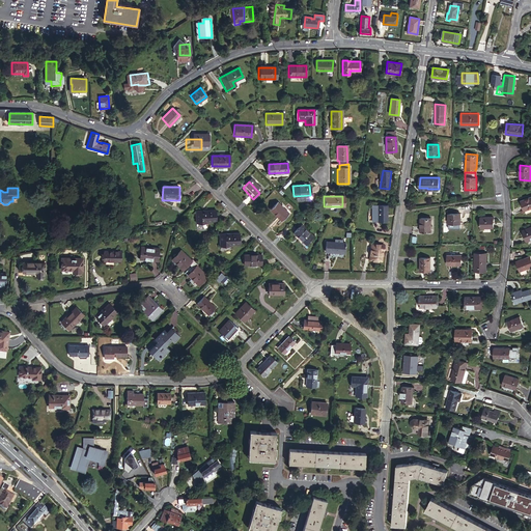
[(530,197),(522,201),(525,211),(530,207),(530,197)]
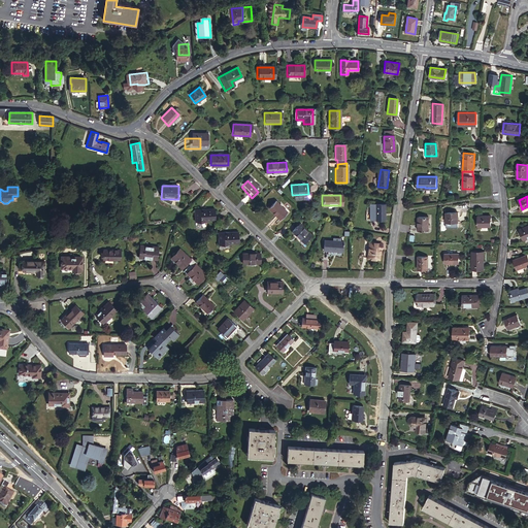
[(277,220),(285,211),(274,201),(267,208),(277,220)]
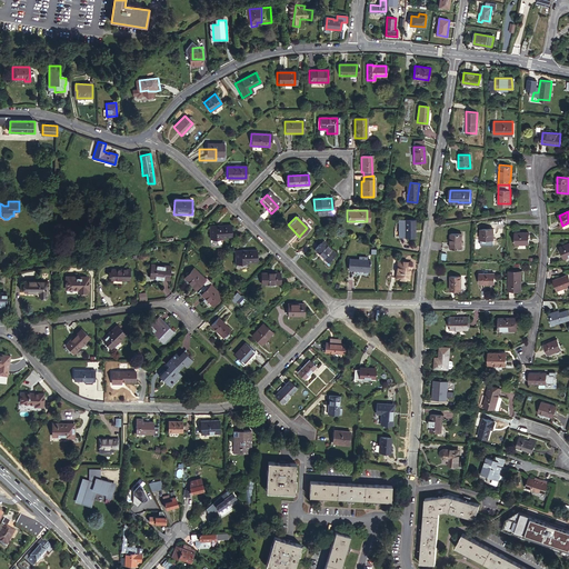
[(397,237),(412,237),(412,221),(397,220),(397,237)]
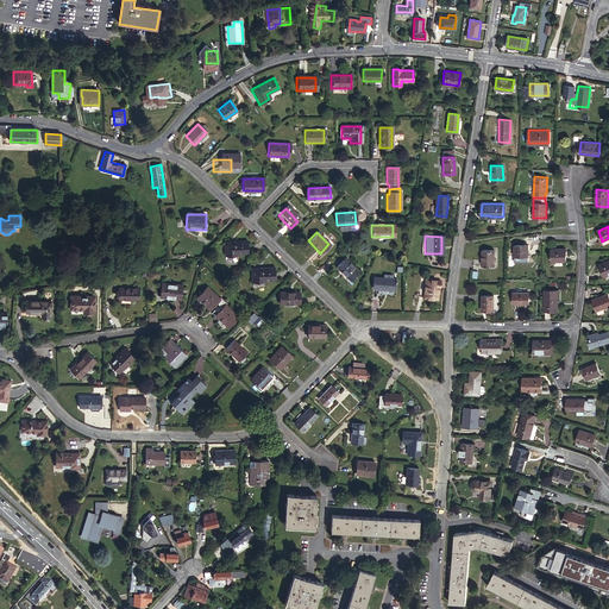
[(231,242),(224,240),(223,255),(236,256),(236,253),(246,253),(246,242),(231,242)]
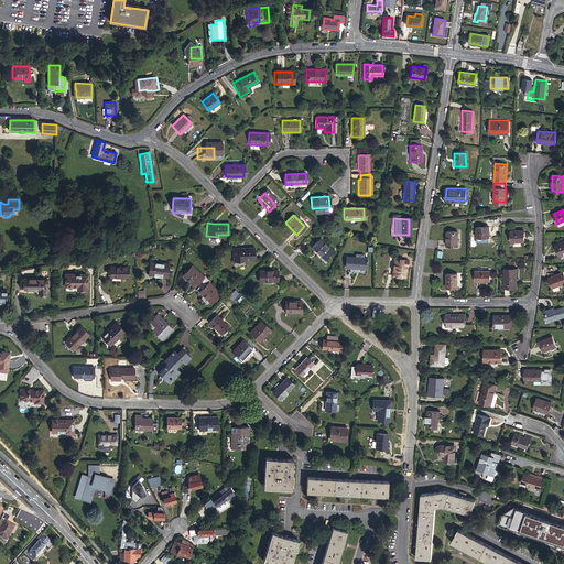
[(476,225),(476,236),(488,236),(488,226),(476,225)]
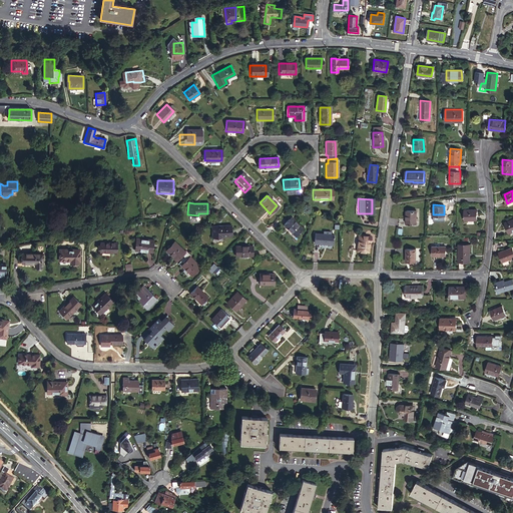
[(463,208),(463,219),(476,219),(476,208),(463,208)]
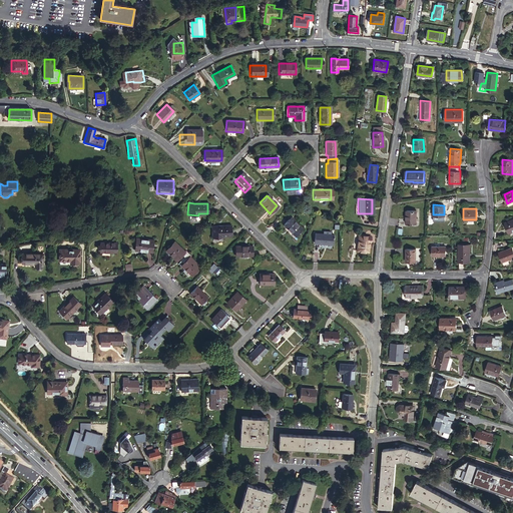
[(415,223),(416,210),(406,210),(406,223),(415,223)]
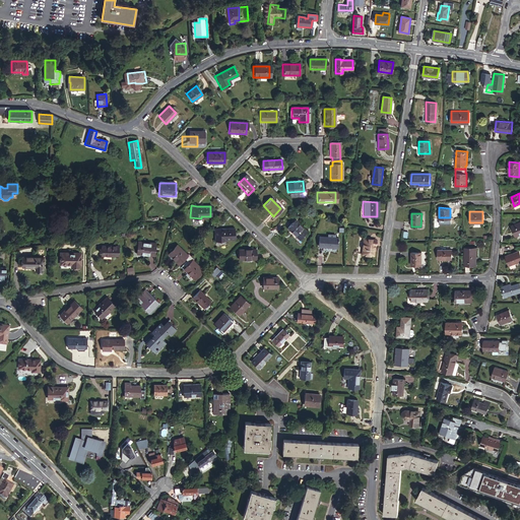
[(286,228),(299,240),(306,233),(294,220),(286,228)]
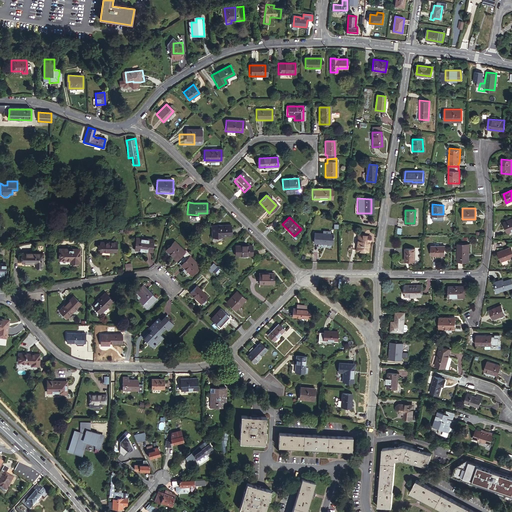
[(217,225),(211,225),(211,236),(221,237),(221,235),(230,235),(230,225),(217,225)]
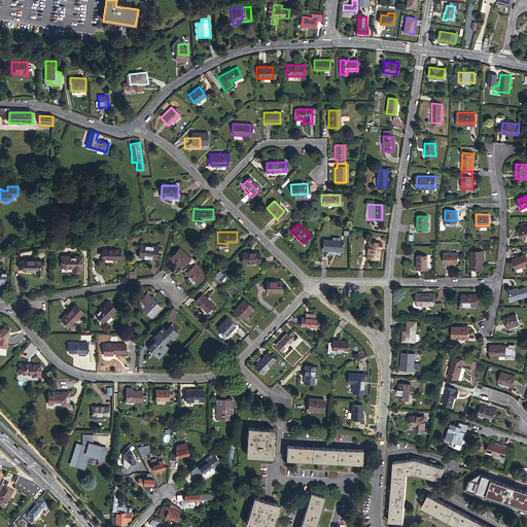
[(340,250),(341,240),(337,240),(337,242),(330,241),(330,240),(321,240),(320,249),(340,250)]
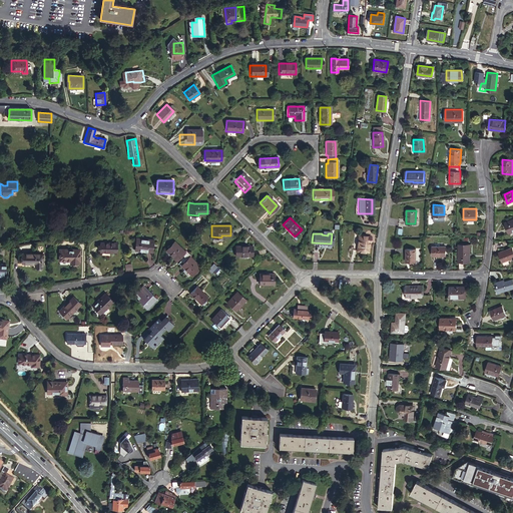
[(358,235),(356,250),(367,251),(368,240),(369,240),(370,236),(358,235)]
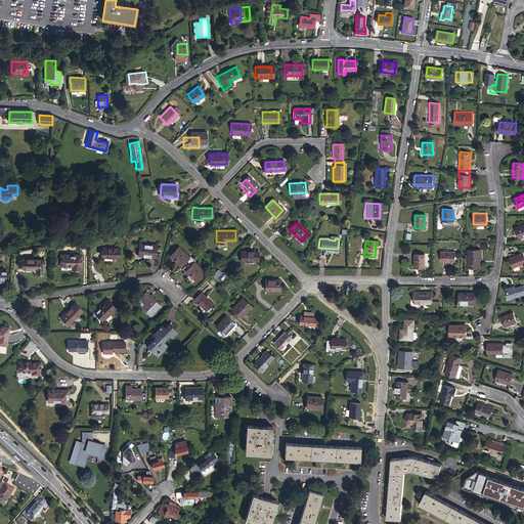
[(142,256),(155,257),(156,245),(138,243),(137,253),(142,253),(142,256)]
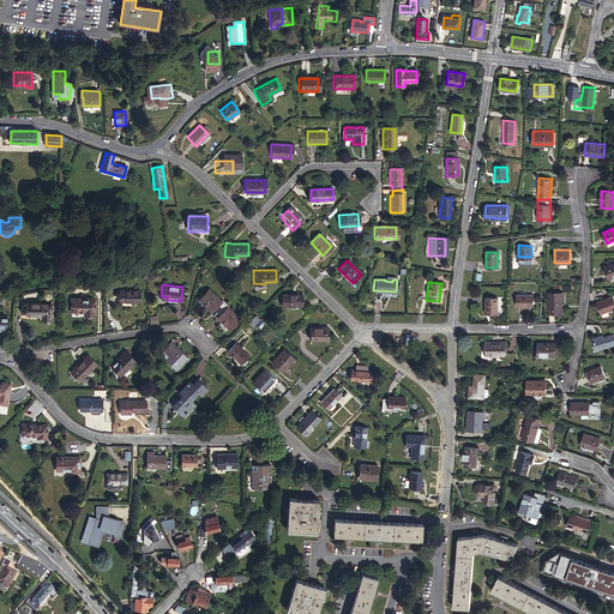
[(208,289),(198,299),(210,311),(217,305),(220,307),(224,302),(222,300),(220,301),(208,289)]
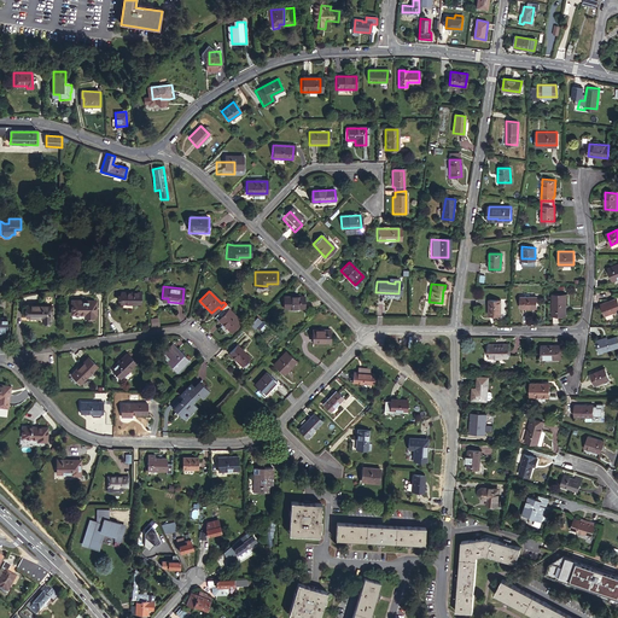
[(140,292),(121,292),(121,303),(140,304),(140,292)]
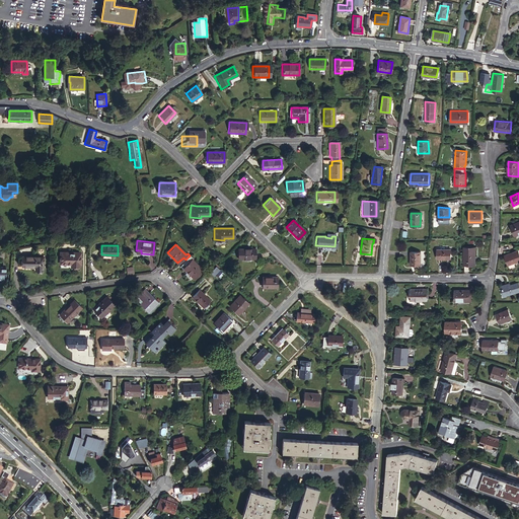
[(473,256),(475,256),(475,246),(463,246),(463,265),(473,265),(473,256)]
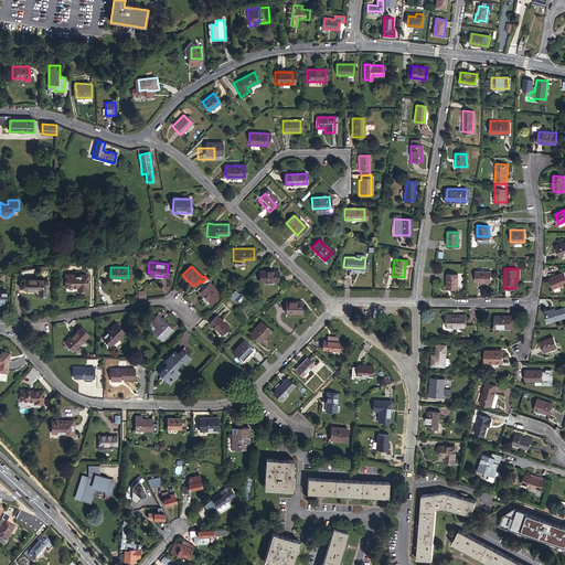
[(258,281),(277,281),(277,270),(258,270),(258,281)]
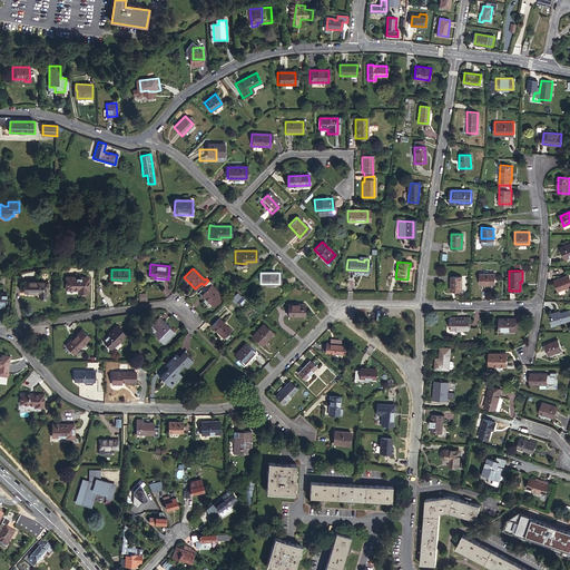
[(480,273),(479,283),(494,283),(494,273),(480,273)]
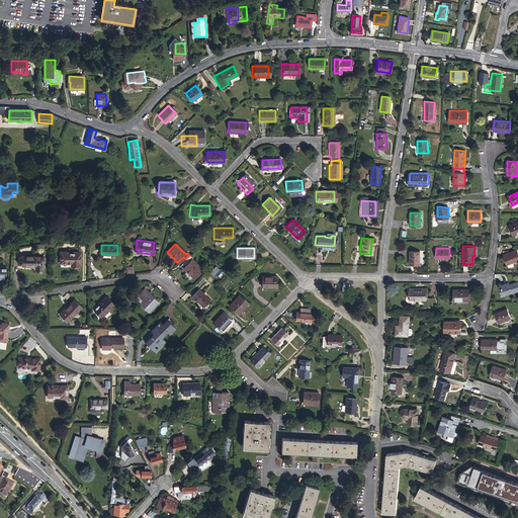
[(517,259),(517,253),(517,250),(504,255),(507,264),(517,259)]
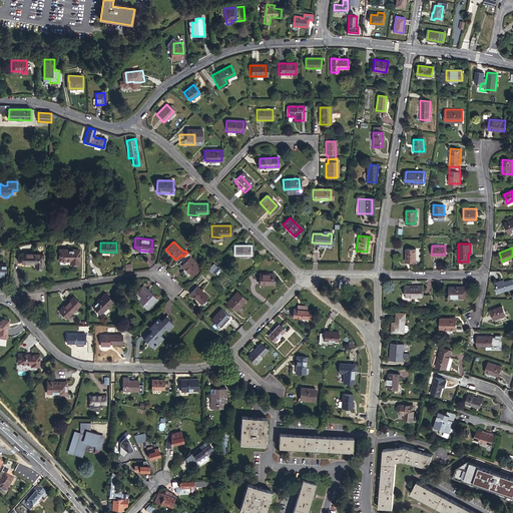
[(415,261),(415,248),(405,248),(405,261),(415,261)]
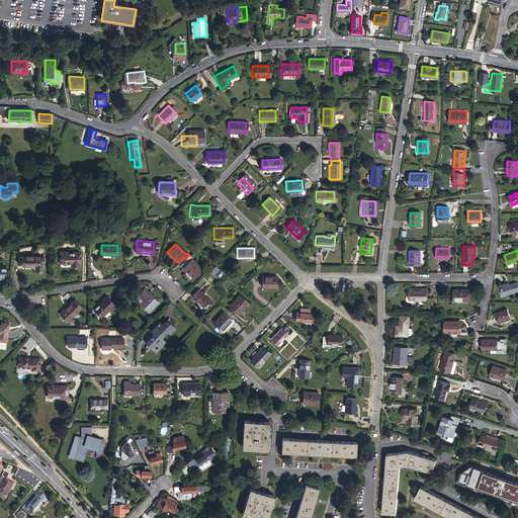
[(81,258),(81,252),(60,252),(60,263),(71,263),(71,265),(80,265),(80,258),(81,258)]
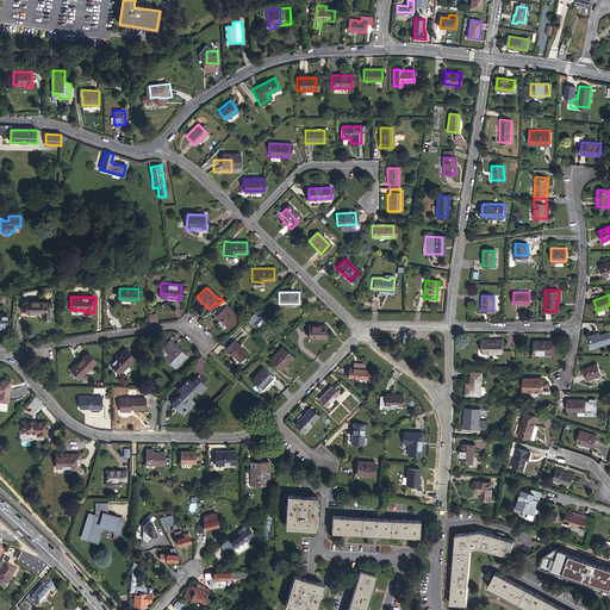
[(226,304),(223,300),(218,305),(222,309),(216,315),(228,327),(237,317),(225,305),(226,304)]
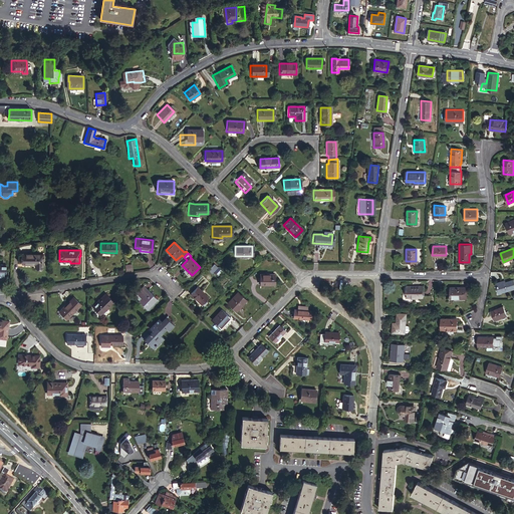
[(43,255),(33,255),(23,255),(23,264),(28,264),(28,265),(35,265),(35,268),(43,268),(43,255)]
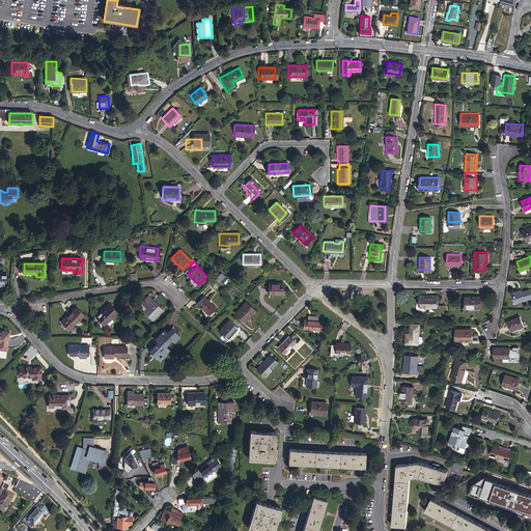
[(215,278),(219,281),(224,276),(221,272),(215,278)]
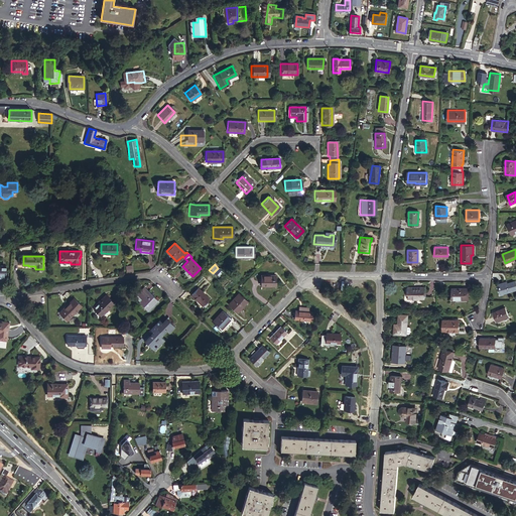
[(261,285),(275,285),(275,274),(261,275),(261,285)]
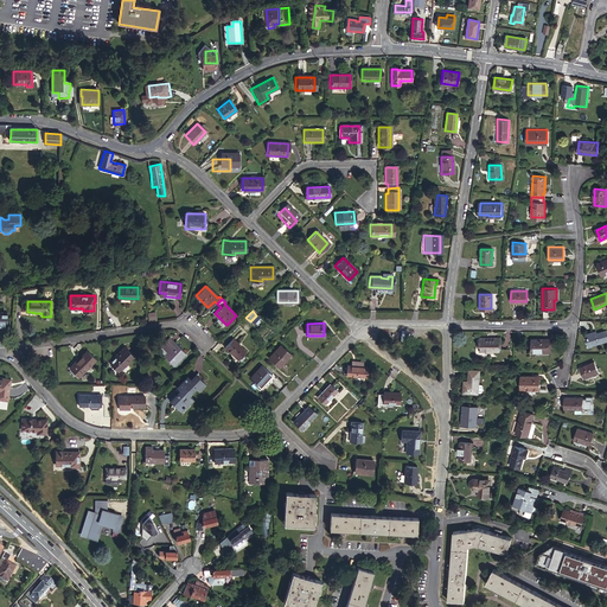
[(606,344),(606,333),(606,332),(593,336),(592,334),(586,336),(589,349),(606,344)]
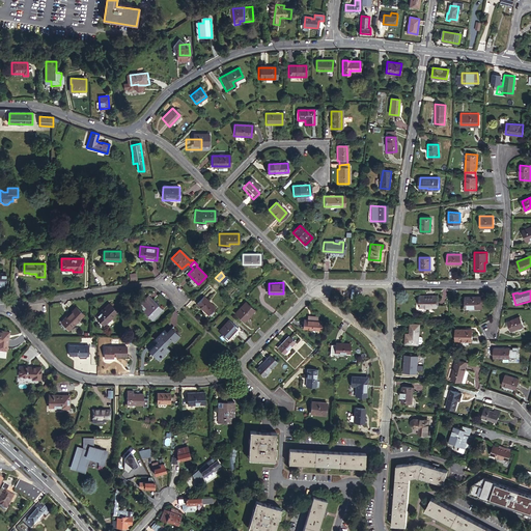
[(146,308),(144,310),(154,319),(163,309),(148,296),(141,303),(146,308)]
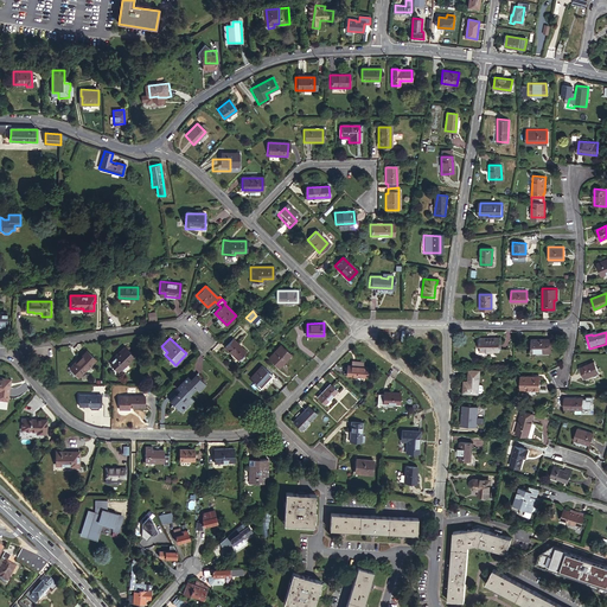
[(480,350),(499,350),(499,339),(480,338),(480,350)]
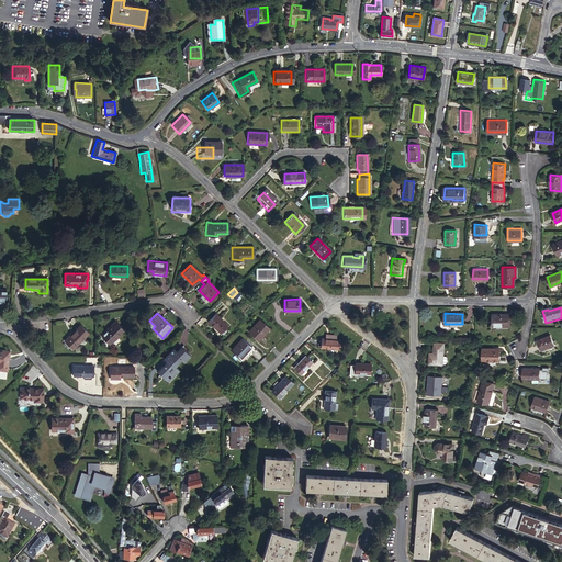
[(209,321),(221,333),(227,326),(215,314),(209,321)]
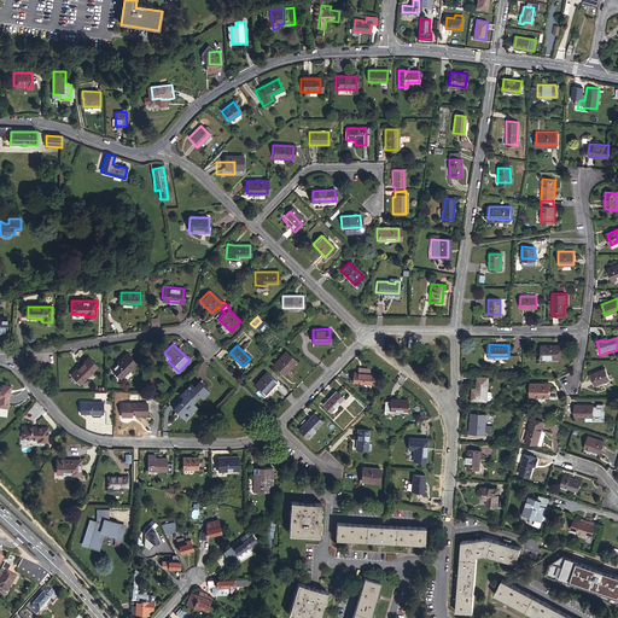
[(541,359),(560,359),(561,345),(541,345),(541,359)]
